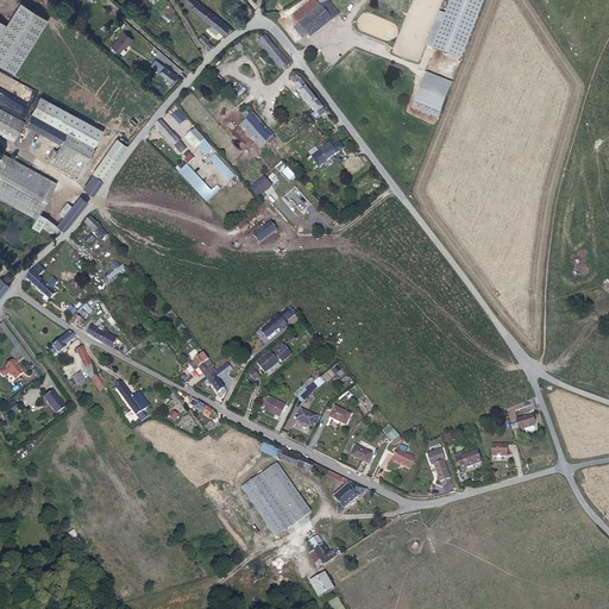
[(228,26),(196,0),(189,0),(187,2),(193,7),(193,8),(212,24),(208,27),(217,33),(219,30),(224,33),(228,26)]
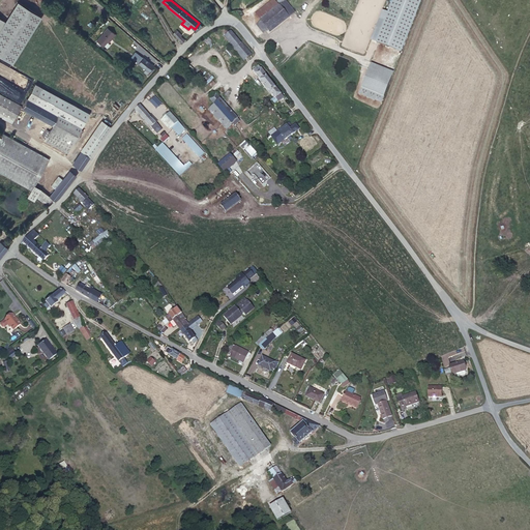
[(273,0),(259,12),(265,21),(281,7),(274,0),(273,0)]
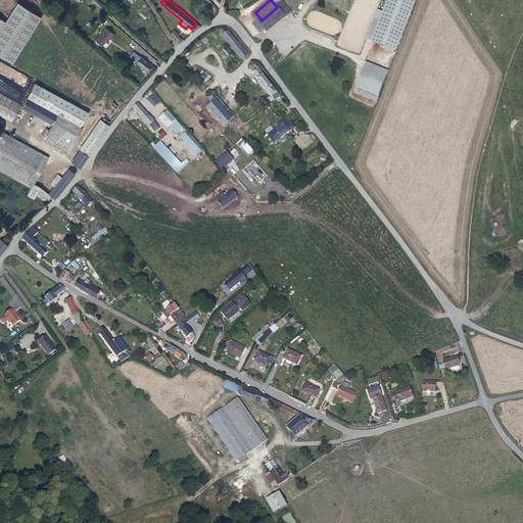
[(416,0),(390,0),(385,13),(380,11),(377,18),(382,20),(374,42),(396,51),(416,0)]
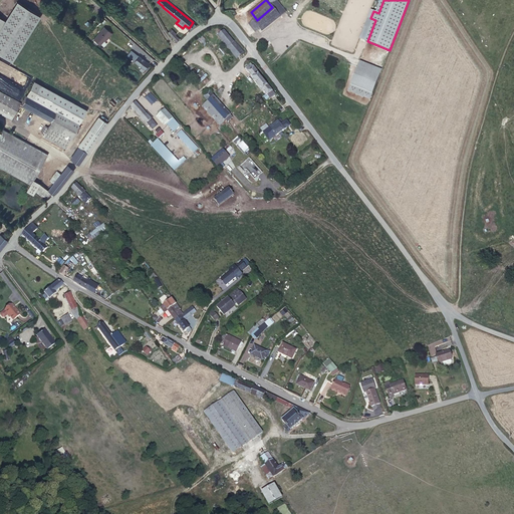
[(262,26),(265,30),(287,11),(279,2),(272,7),(257,20),(262,26)]
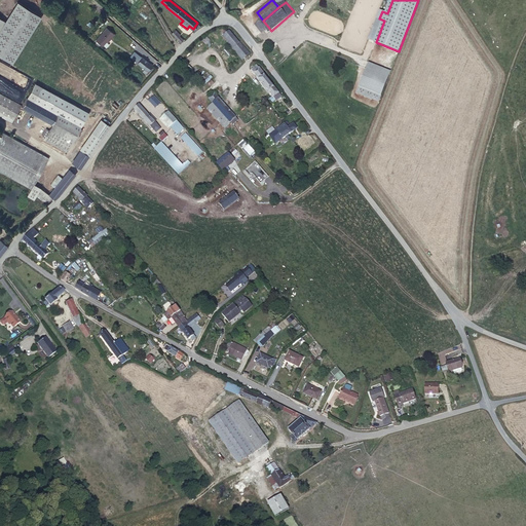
[(257,25),(263,32),(268,27),(263,21),(257,25)]
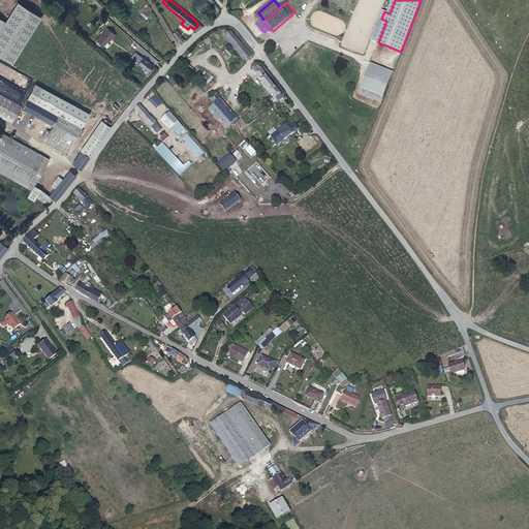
[(106,41),(114,34),(107,28),(96,40),(102,45),(106,41)]
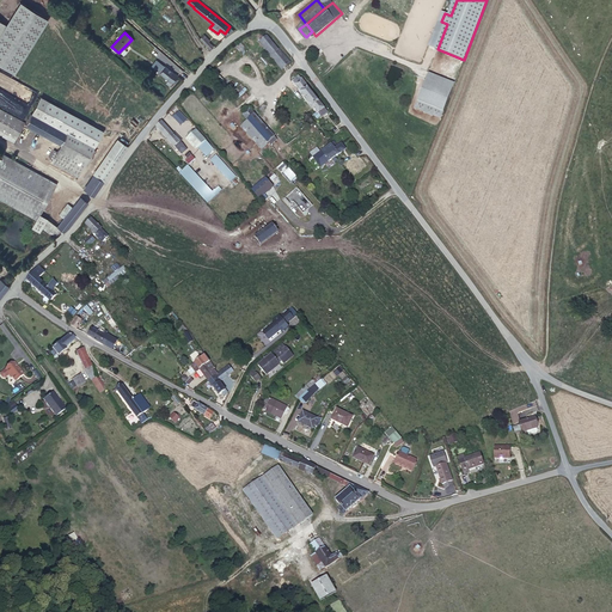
[(213,47),(208,42),(209,41),(204,34),(200,38),(210,50),(213,47)]
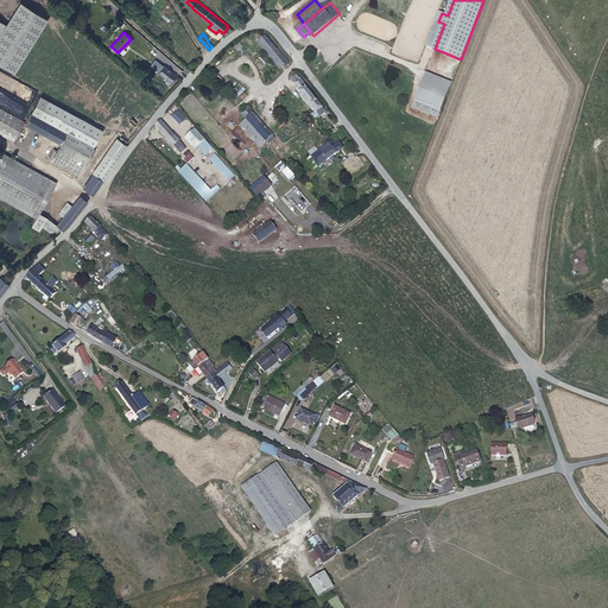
[(289,63),(265,36),(258,42),(282,69),(289,63)]
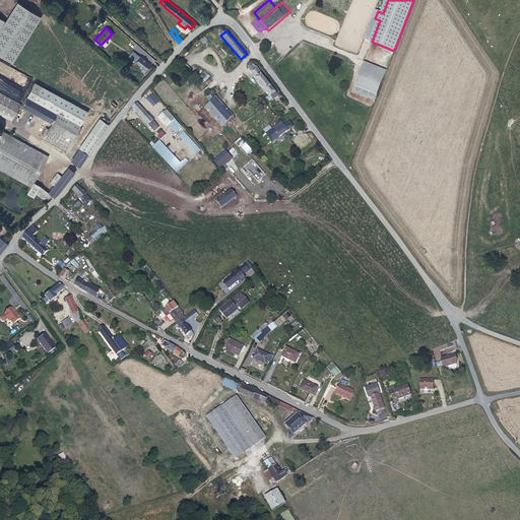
[(146,70),(150,64),(140,56),(135,62),(146,70)]
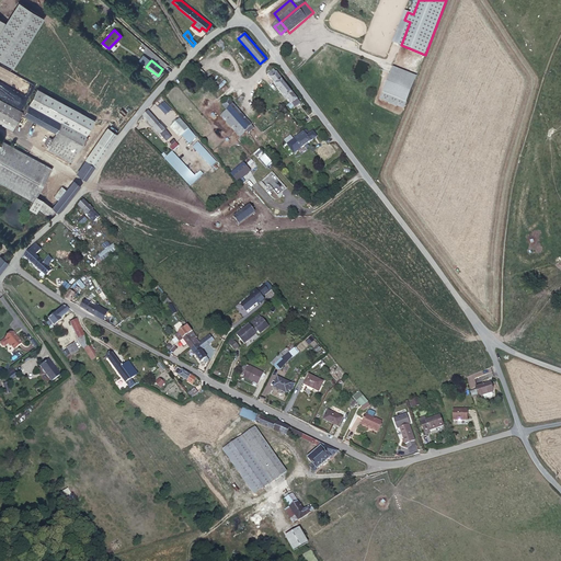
[(205,73),(193,63),(187,68),(201,79),(205,73)]
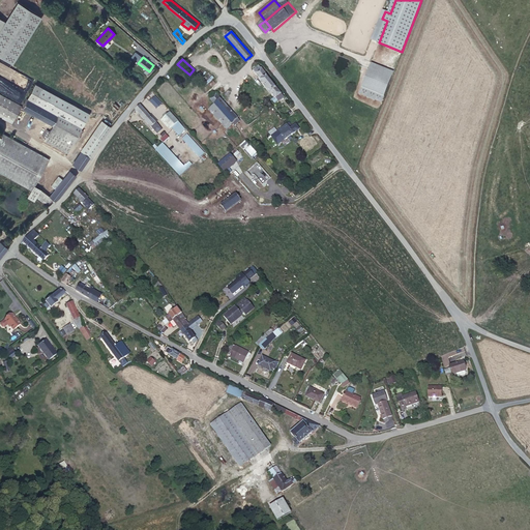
[(370,63),(359,94),(382,102),(393,70),(370,63)]
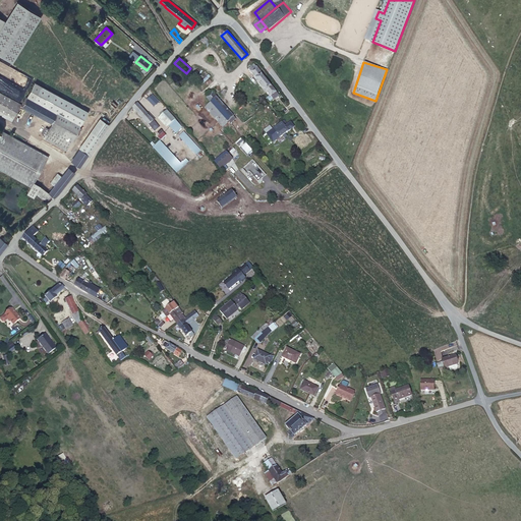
[(254,64),(248,68),(269,95),(270,95),(273,99),(278,95),(271,84),(270,85),(261,73),(262,73),(254,64)]
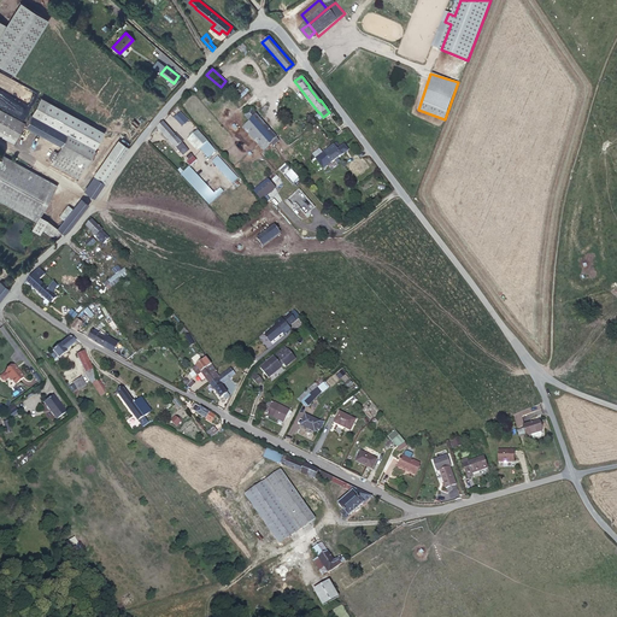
[(104,131),(48,103),(40,118),(66,134),(94,148),(104,131)]
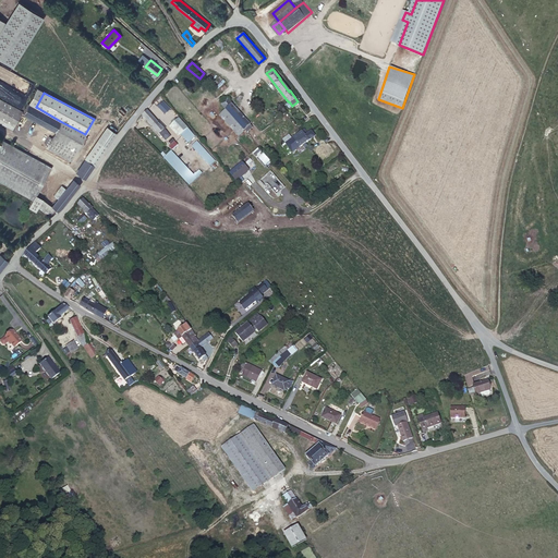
[(254,128),(228,99),(221,105),(226,110),(245,131),(247,134),(254,128)]
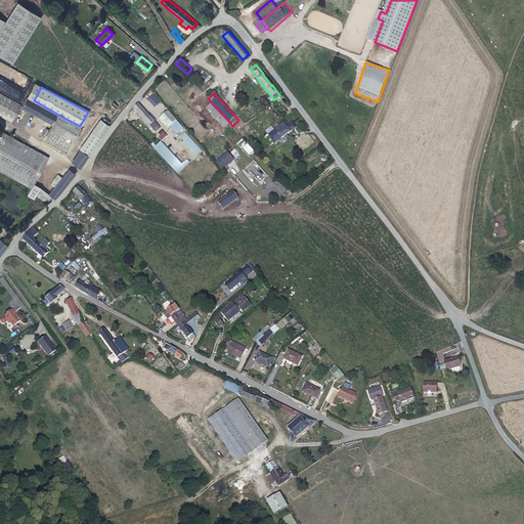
[(0,115),(11,122),(20,105),(0,94),(0,115)]
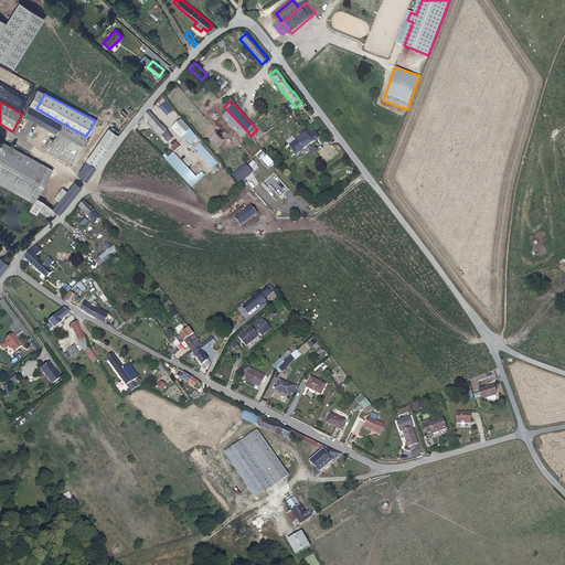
[(172,110),(166,103),(160,107),(167,115),(172,110)]
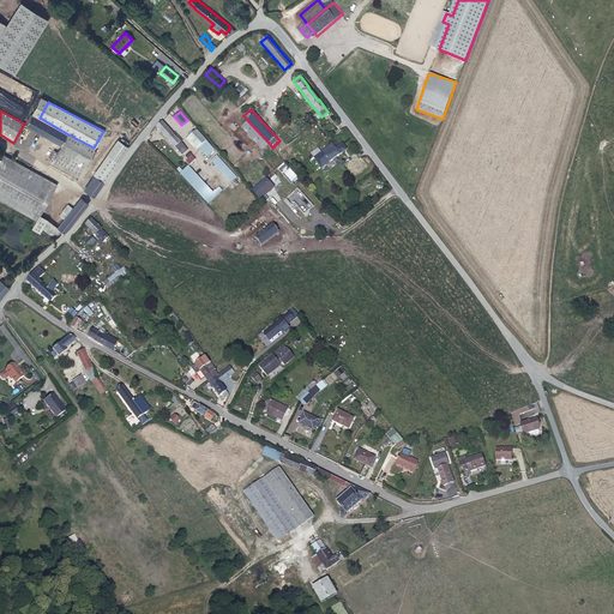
[(40,118),(31,113),(25,125),(60,144),(66,133),(40,118)]
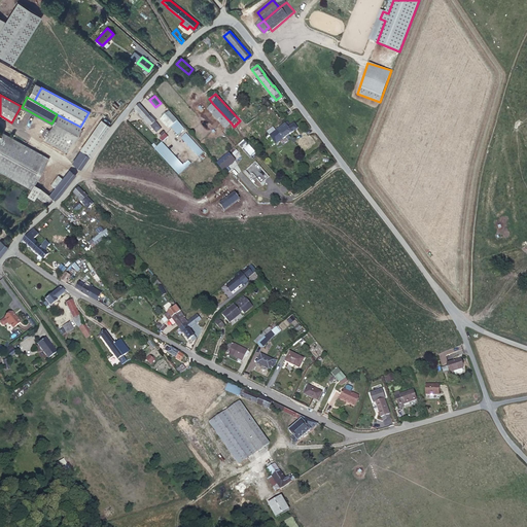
[(150,116),(139,104),(135,109),(156,133),(161,128),(155,121),(156,120),(152,115),(150,116)]
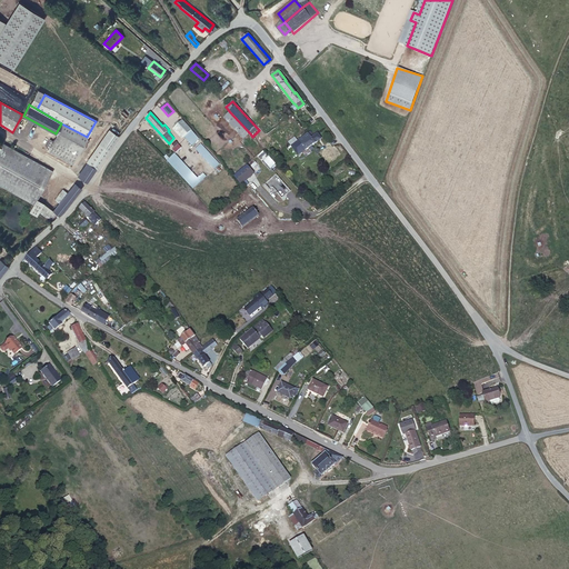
[(250,133),(230,112),(223,118),(243,140),(250,133)]
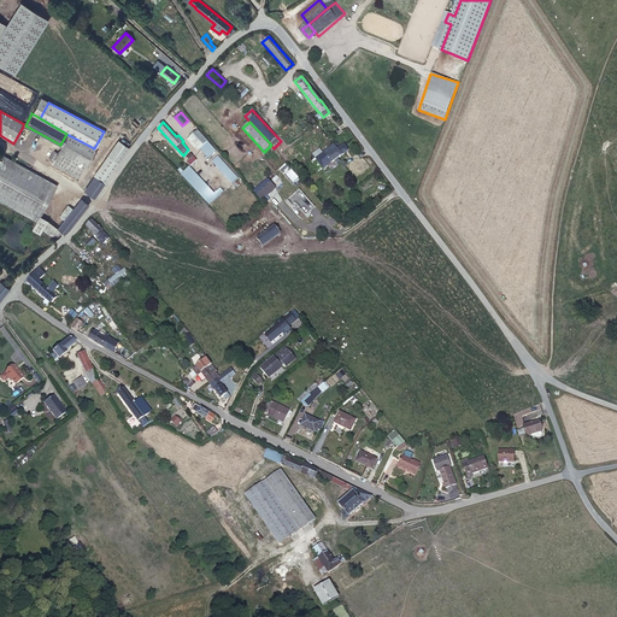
[(197,133),(194,130),(189,135),(192,137),(191,139),(206,156),(213,148),(198,131),(197,133)]
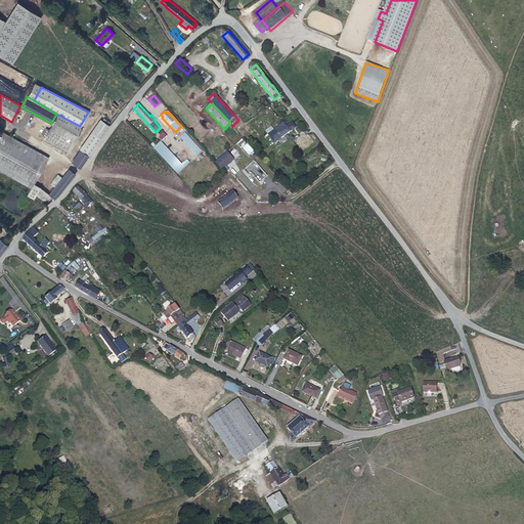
[(67,150),(80,126),(56,114),(51,123),(48,129),(44,136),(43,137),(67,150)]
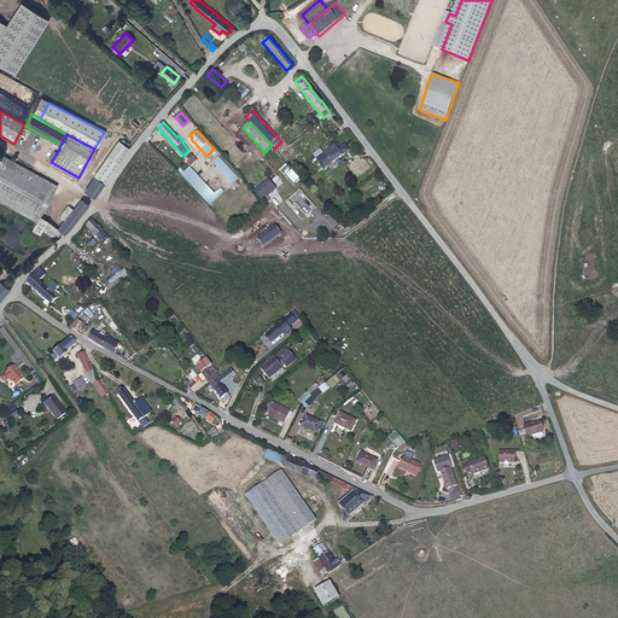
[(337,145),(316,159),(324,170),(336,162),(338,164),(340,163),(338,159),(349,152),(344,146),(338,151),(337,150),(338,147),(337,145)]
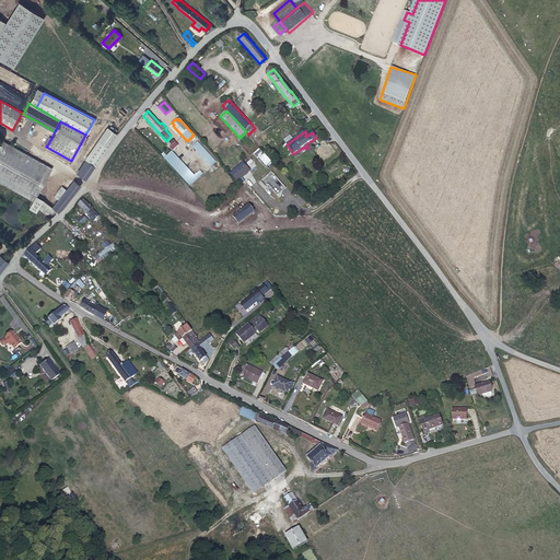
[(0,183),(33,201),(51,168),(48,166),(3,141),(0,148),(0,183)]
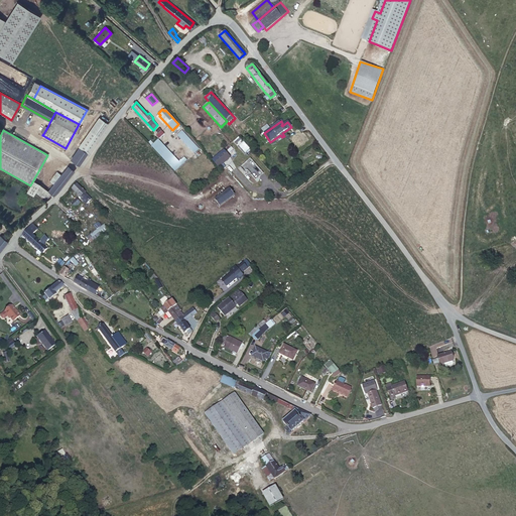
[(188,138),(182,131),(177,135),(183,142),(188,138)]
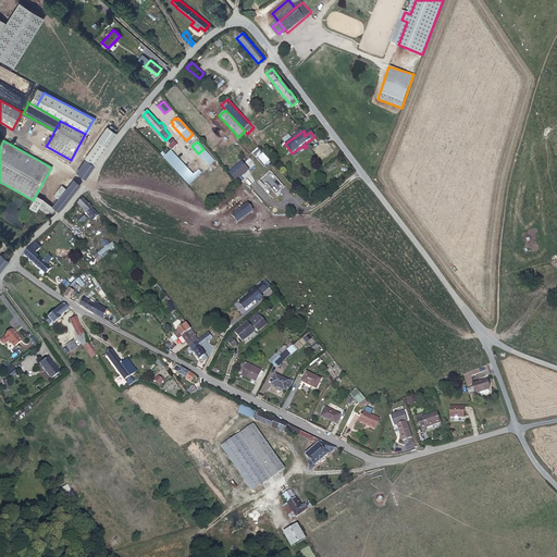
[(292,153),(285,144),(282,147),(288,156),(292,153)]
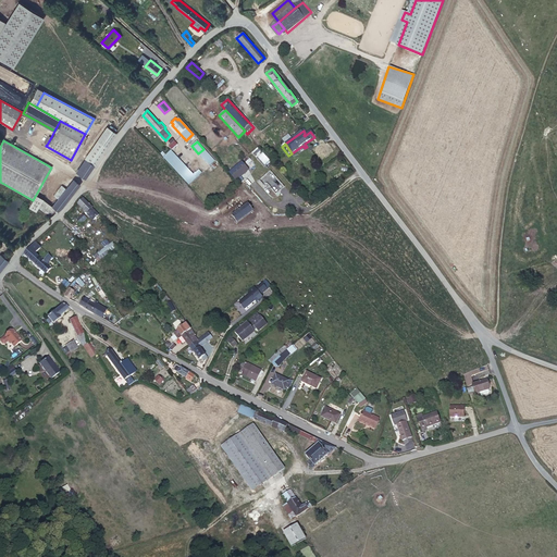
[(97,145),(87,159),(95,164),(104,150),(97,145)]
